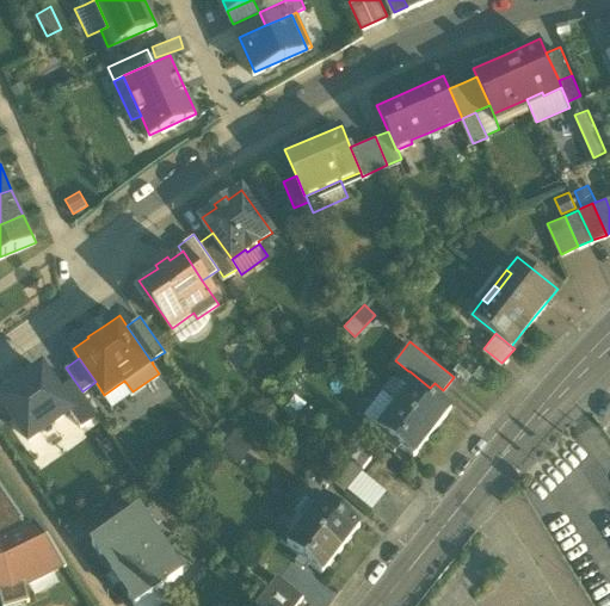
[(42,368),(0,396),(26,433),(30,437),(41,430),(42,430),(71,409),(72,409),(57,389),(42,368)]
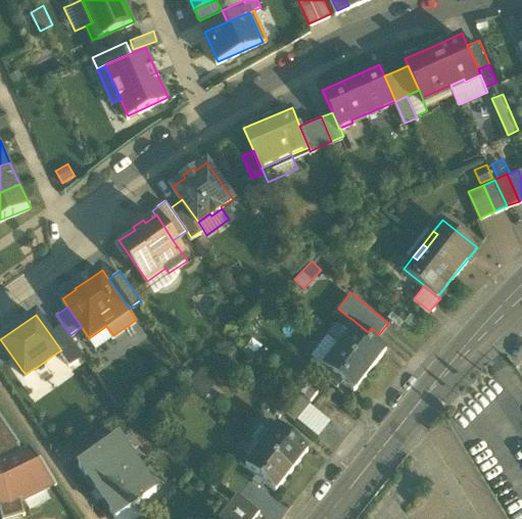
[(349,331),(340,343),(371,368),(387,347),(376,339),(368,332),(350,318),(349,318),(343,326),(349,331)]
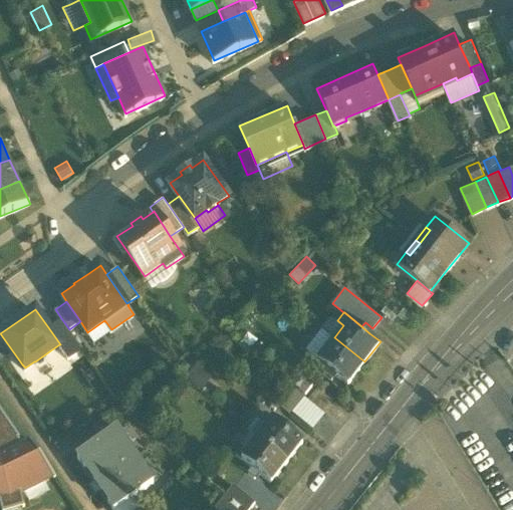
[(321,327),(334,337),(343,325),(337,320),(330,315),(321,327)]
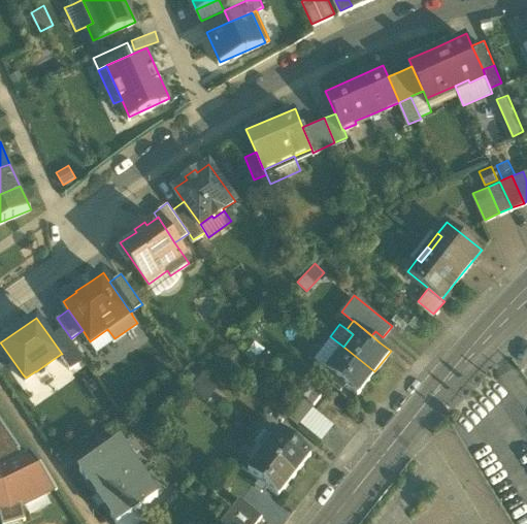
[(63,327),(50,336),(62,354),(61,354),(70,367),(85,358),(71,338),(63,327)]
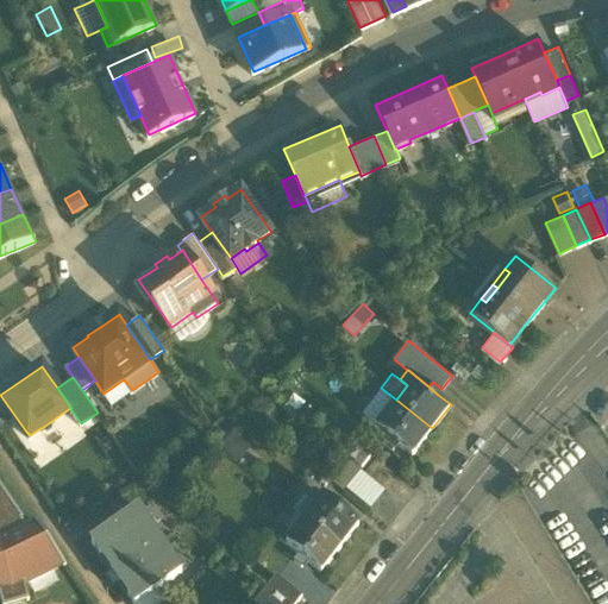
[(124,379),(104,394),(112,404),(132,390),(125,381),(124,381),(124,379)]
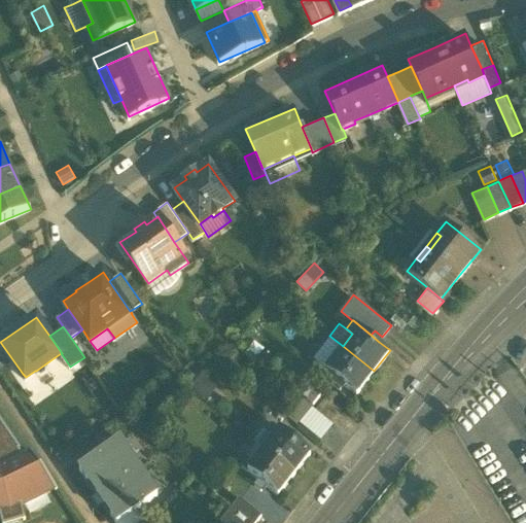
[(371,335),(379,342),(382,337),(375,330),(371,335)]
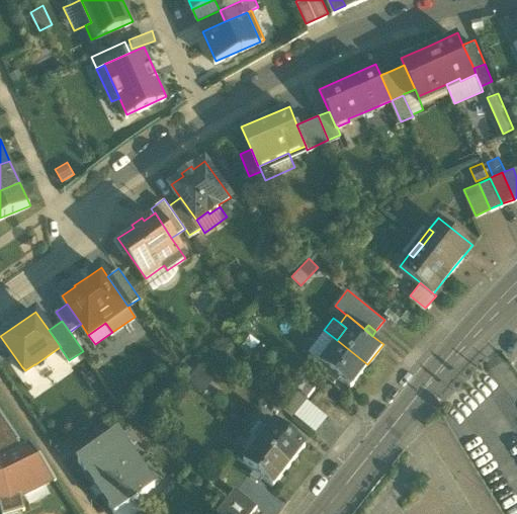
[(337,340),(324,330),(309,349),(315,355),(322,347),(328,352),(337,340)]
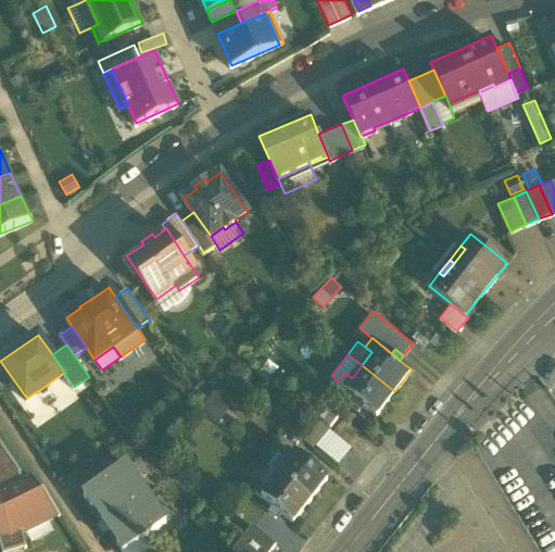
[(338,381),(344,387),(364,402),(377,413),(394,391),(362,365),(352,378),(345,373),(338,381)]
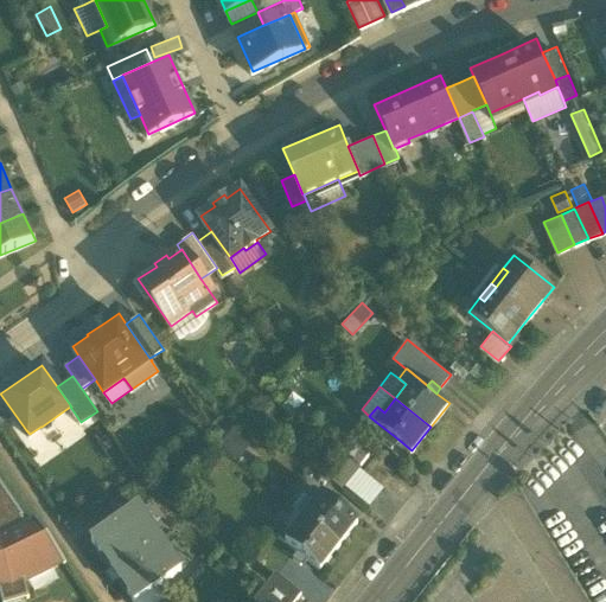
[(339,405),(319,403),(317,421),(336,423),(339,405)]
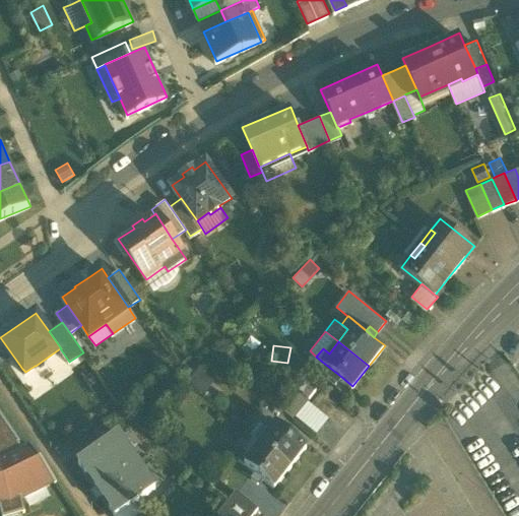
[(336,381),(340,376),(322,362),(318,367),(336,381)]
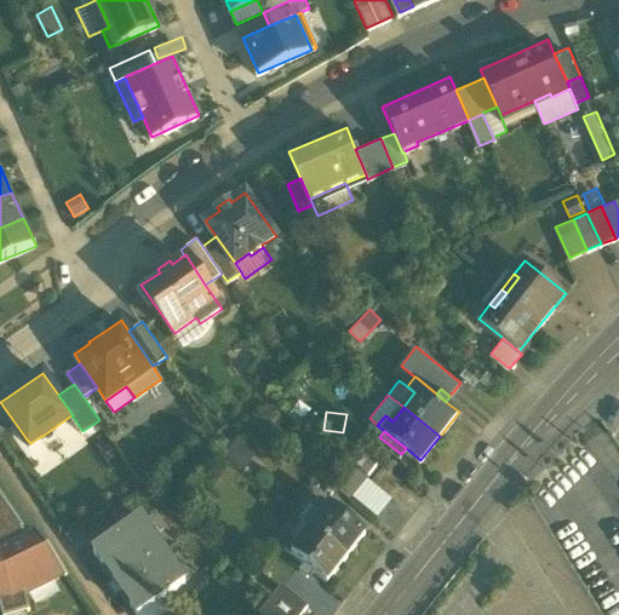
[(257,452),(238,436),(225,452),(245,467),(257,452)]
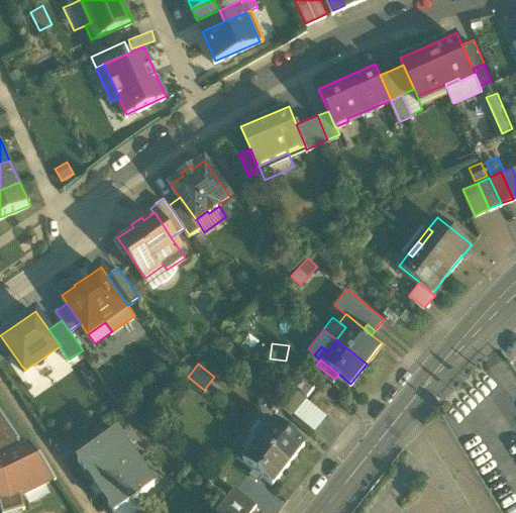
[(292,415),(294,412),(307,396),(299,389),(285,407),(292,415)]
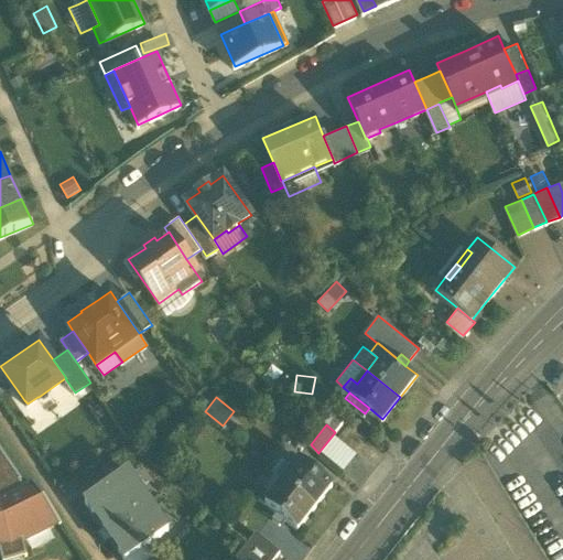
[(345,467),(358,451),(335,432),(321,450),(345,467)]
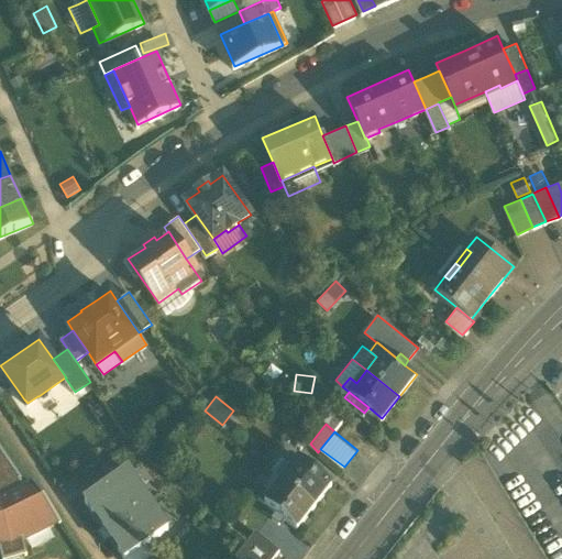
[(0,496),(0,497),(25,485),(21,480),(22,479),(0,446),(0,496)]
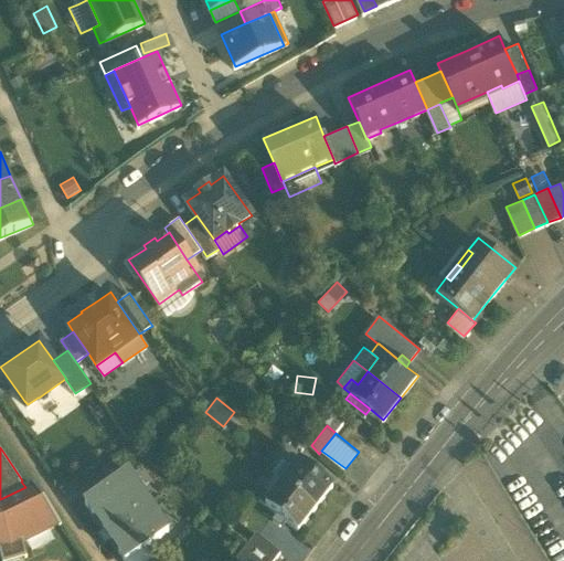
[(294,465),(284,478),(317,505),(333,483),(321,473),(314,467),(294,451),(287,459),(294,465)]
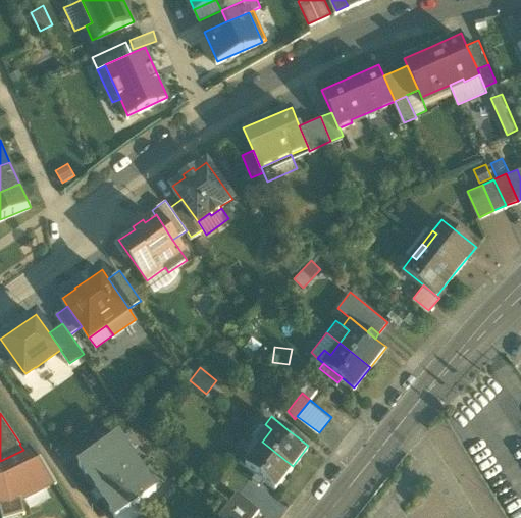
[(251,433),(262,442),(271,429),(265,424),(261,421),(251,433)]
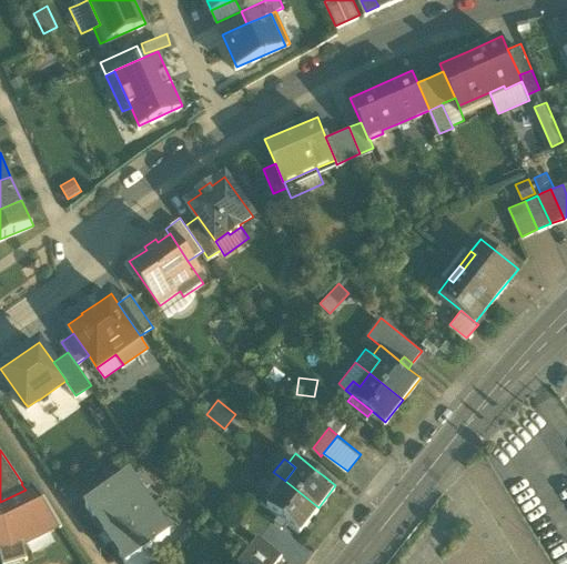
[(320,464),(315,470),(323,475),(327,471),(320,464)]
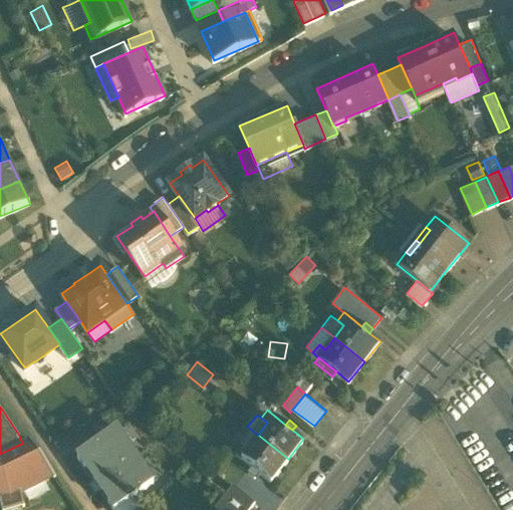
[(117,427),(78,454),(86,466),(90,464),(98,475),(94,478),(102,489),(105,486),(111,495),(108,497),(114,506),(116,505),(135,493),(154,479),(117,427)]
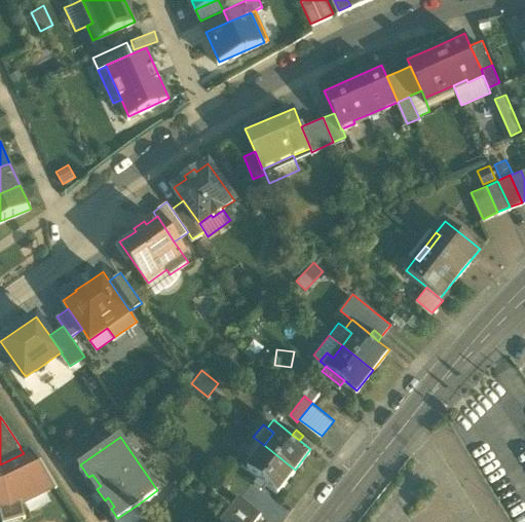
[(278,490),(295,470),(264,445),(254,457),(248,452),(241,460),(259,475),(265,480),(278,490)]
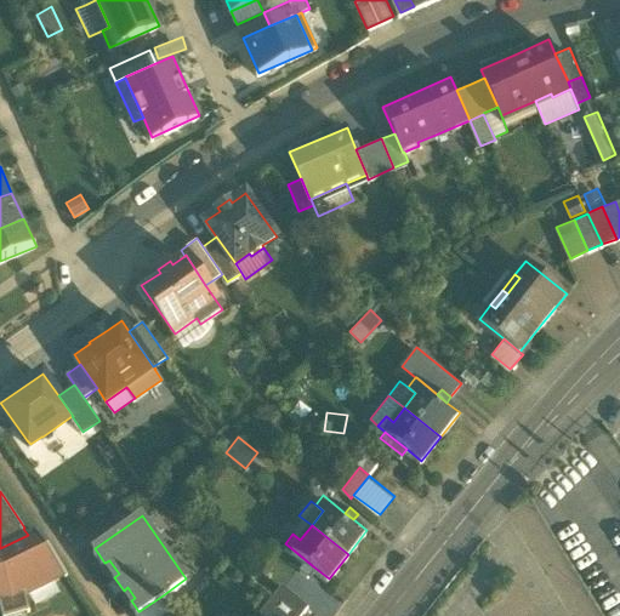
[(38,530),(28,535),(0,548),(0,547),(0,600),(4,615),(30,608),(26,591),(64,572),(66,575),(68,574),(38,530)]
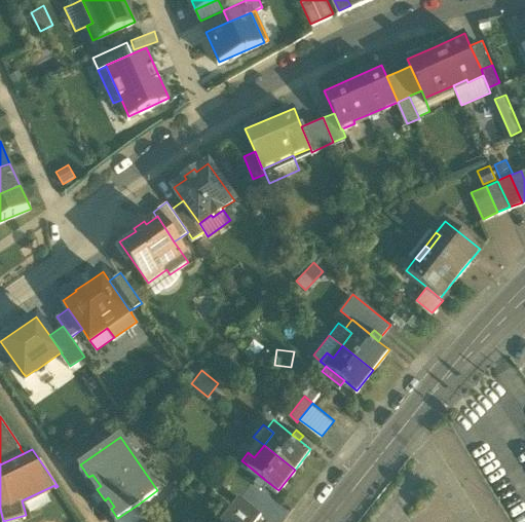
[(92,475),(88,477),(97,489),(101,486),(92,475)]
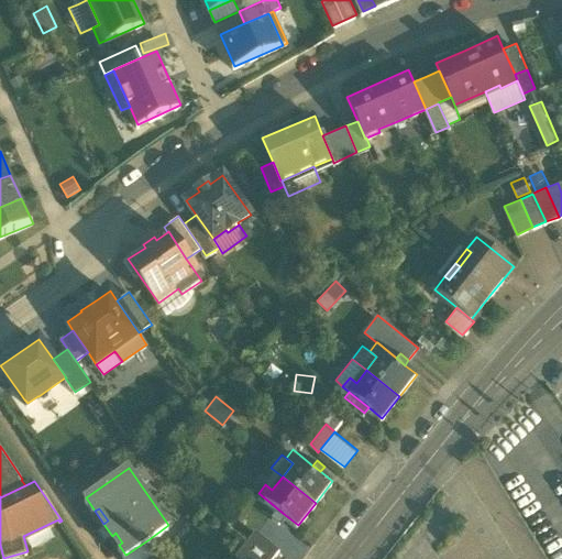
[(279,518),(284,514),(277,508),(273,514),(279,518)]
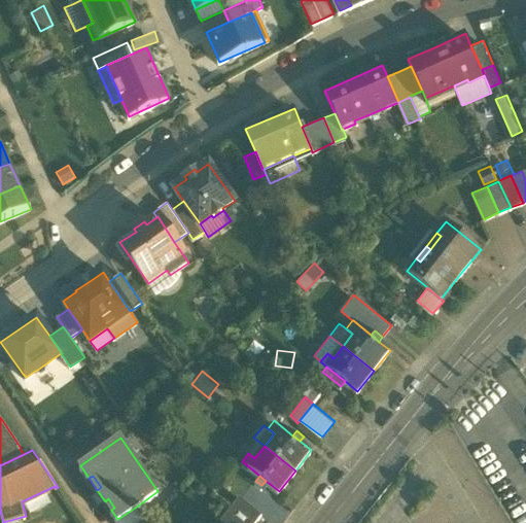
[(246,498),(263,512),(270,502),(253,489),(246,498)]
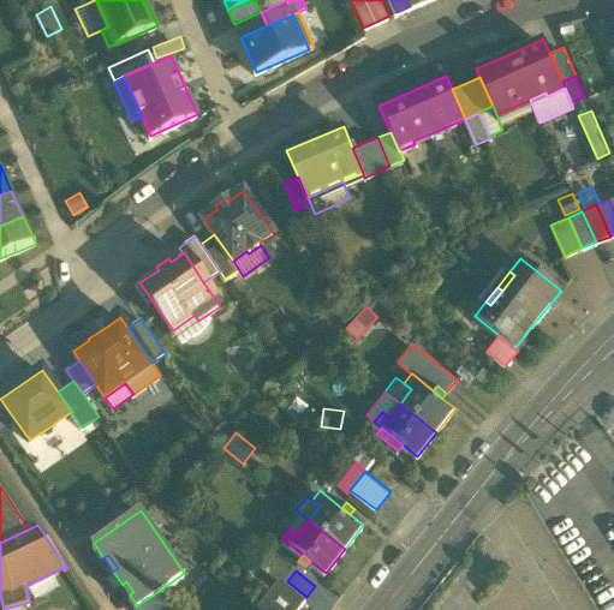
[(294,609),(307,597),(287,581),(280,575),(258,603),(267,609),(294,609)]
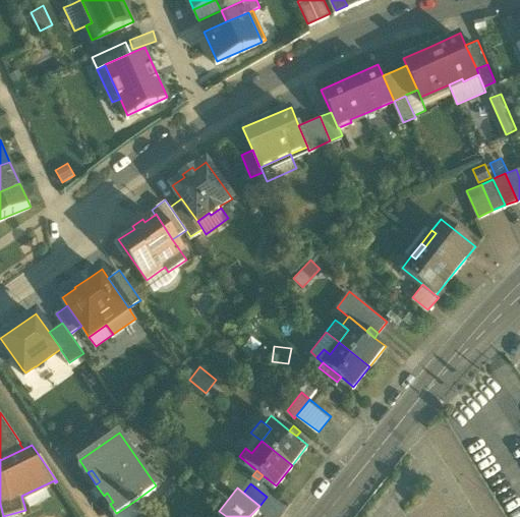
[(107,493),(104,496),(110,504),(113,502),(107,493)]
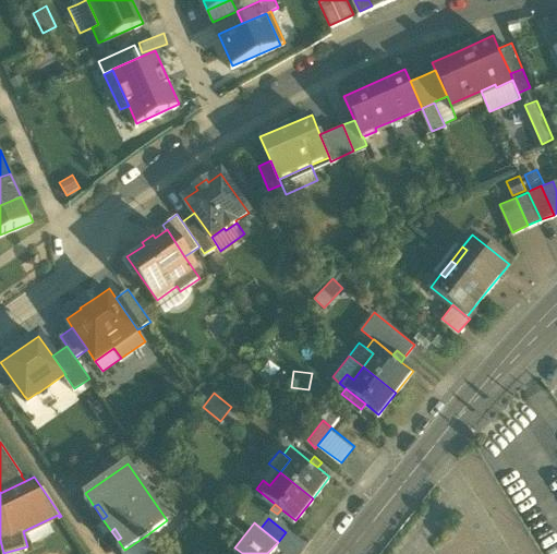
[(146,536),(126,549),(129,553),(156,553),(158,553),(146,536)]
